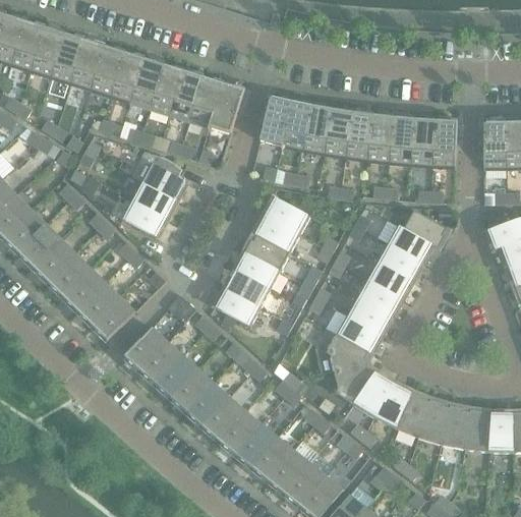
[(0,59),(12,63),(25,21),(26,18),(16,14),(15,18),(6,15),(0,34),(0,59)]
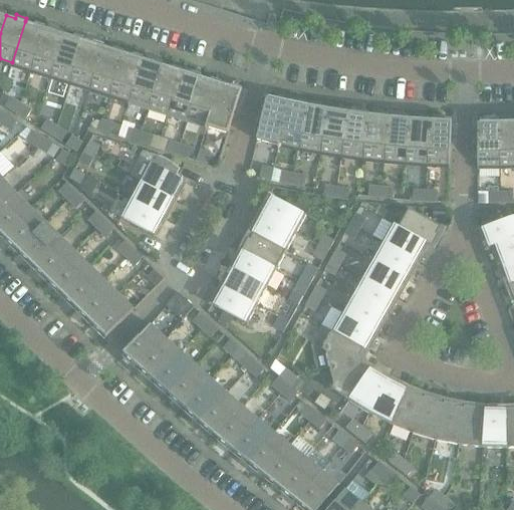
[(32,68),(45,27),(46,24),(36,21),(35,24),(25,21),(12,62),(32,68)]
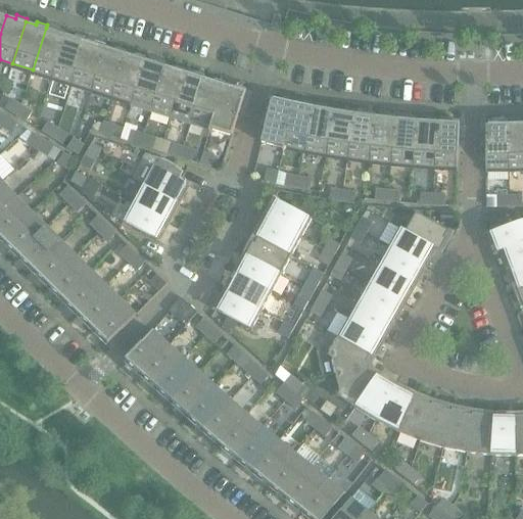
[(59,54),(65,34),(66,31),(56,28),(55,31),(46,28),(33,69),(52,76),(59,54)]
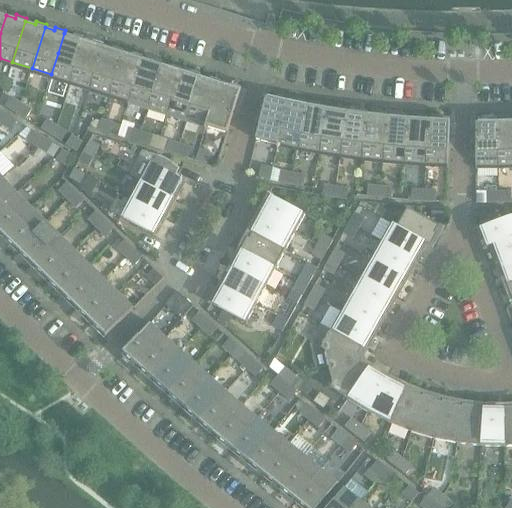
[(70,80),(84,39),(85,36),(75,33),(74,36),(64,33),(58,53),(51,74),(70,80)]
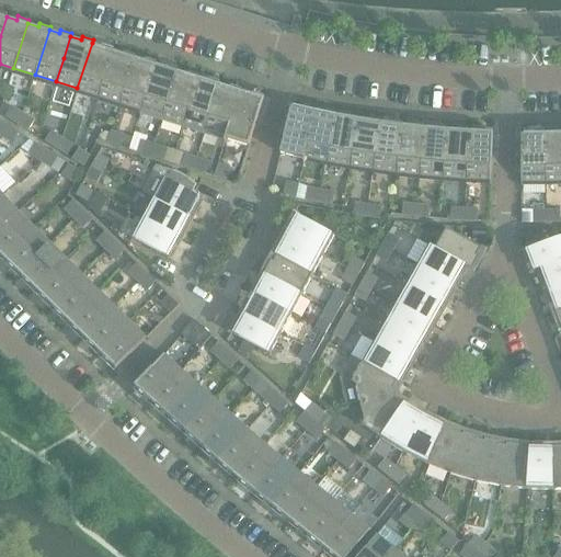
[(99,95),(113,50),(114,46),(103,43),(102,46),(92,43),(77,88),(99,95)]
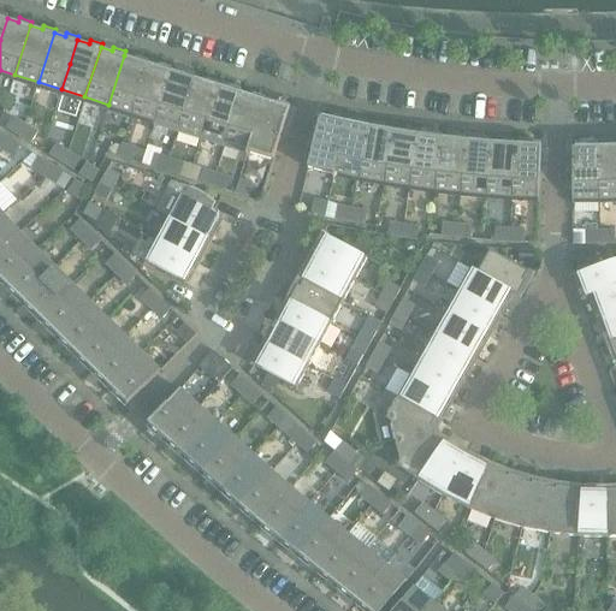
[(131,112),(148,63),(149,58),(137,54),(136,59),(124,55),(108,105),(131,112)]
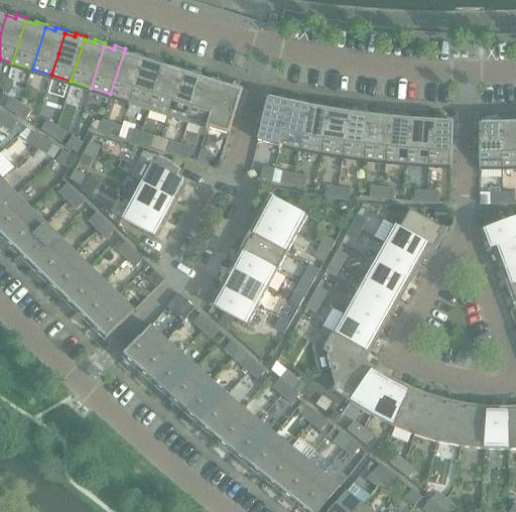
[(130,100),(143,58),(144,54),(134,51),(133,55),(124,52),(110,94),(130,100)]
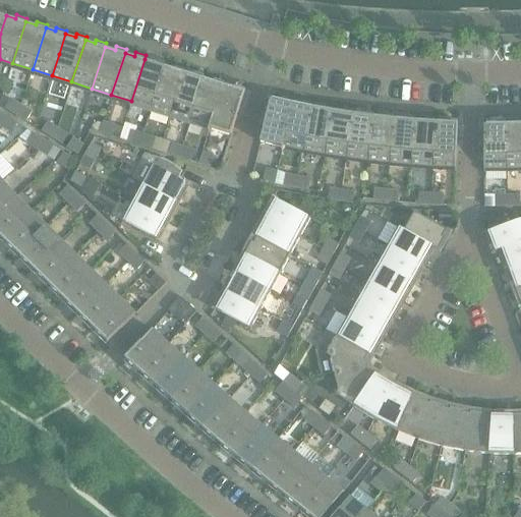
[(151,107),(165,65),(166,62),(156,58),(155,62),(145,59),(131,101),(151,107)]
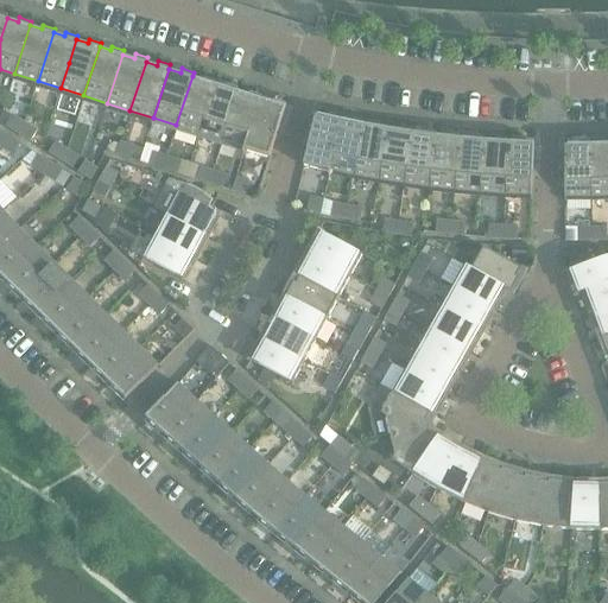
[(200,132),(215,83),(216,80),(204,75),(203,80),(192,76),(176,125),(200,132)]
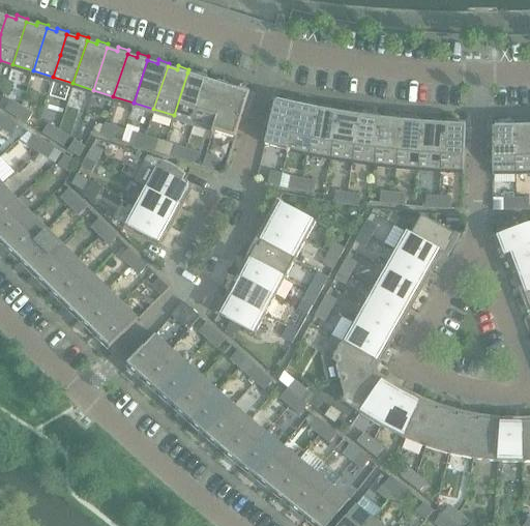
[(194,121),(208,79),(209,76),(199,72),(198,76),(187,72),(174,115),(194,121)]
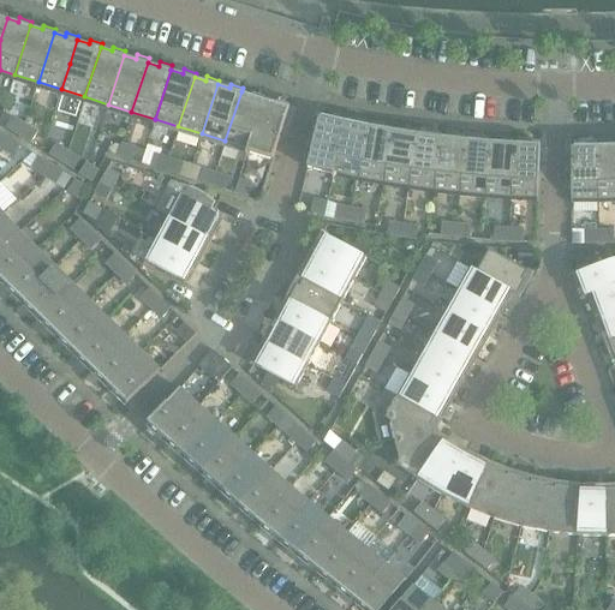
[(249,149),(264,99),(266,95),(254,91),(252,95),(242,91),(225,141),(249,149)]
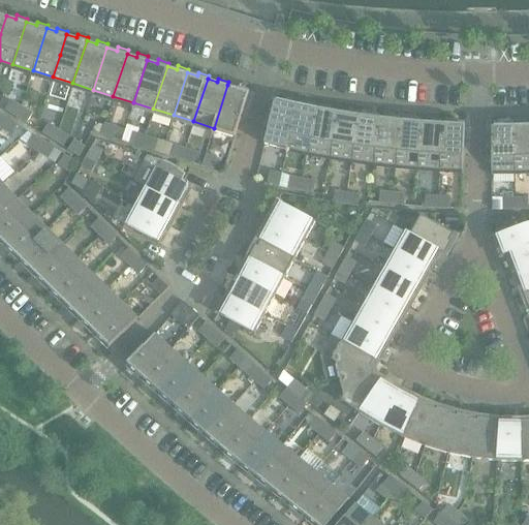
[(235,134),(248,92),(249,88),(239,85),(237,88),(227,85),(214,128),(235,134)]
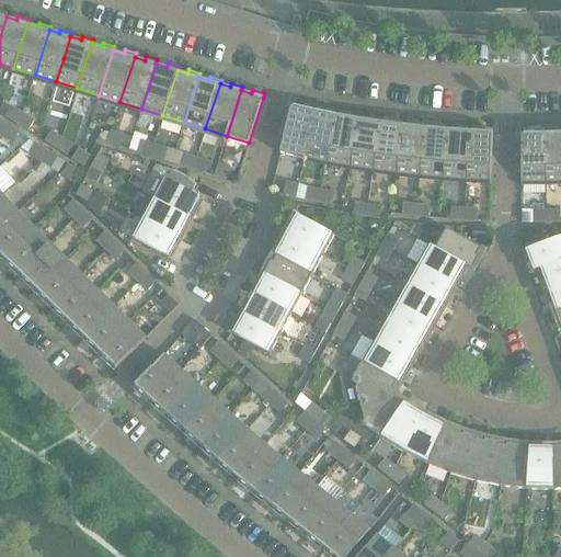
[(16,121),(23,110),(12,103),(6,113),(16,121)]
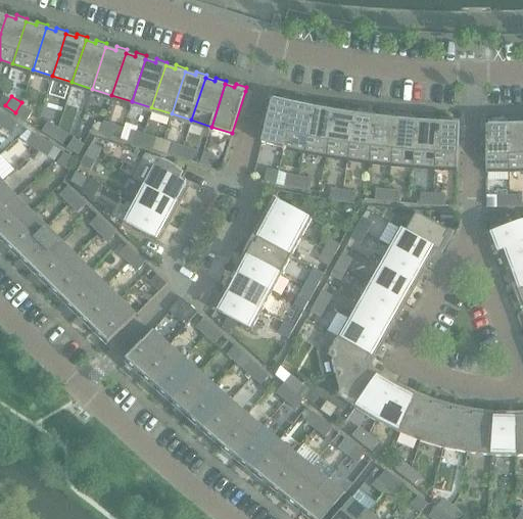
[(284,145),(293,102),(294,98),(284,96),(283,100),(272,97),(262,140),(284,145)]
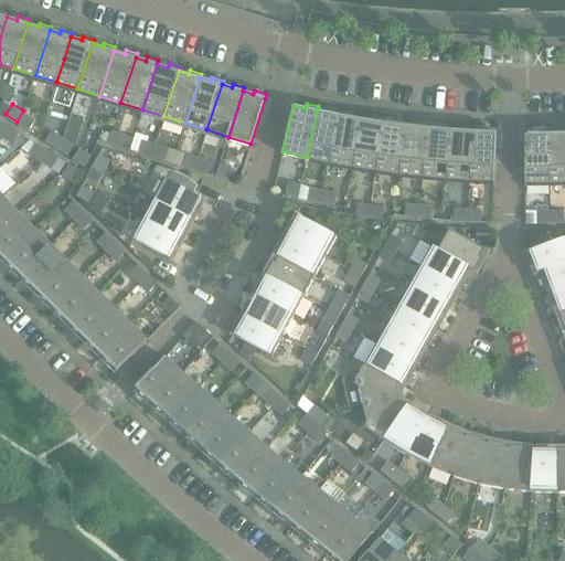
[(329,161),(339,115),(340,110),(328,108),(328,113),(317,110),(307,157),(329,161)]
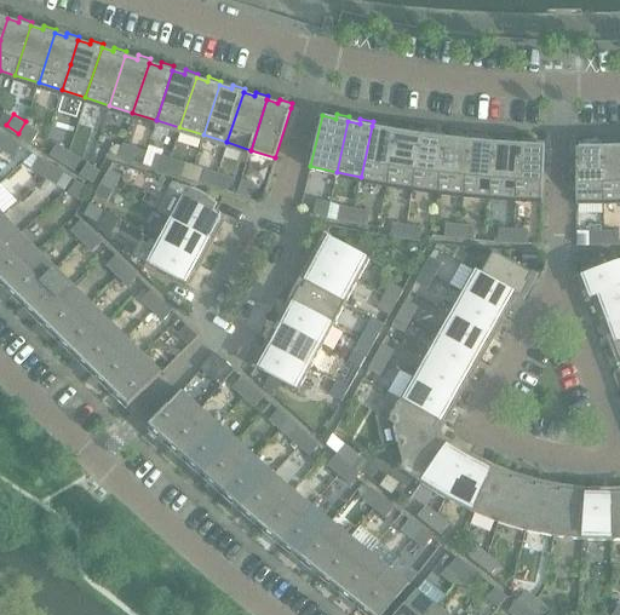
[(30,141),(38,130),(26,121),(18,133),(30,141)]
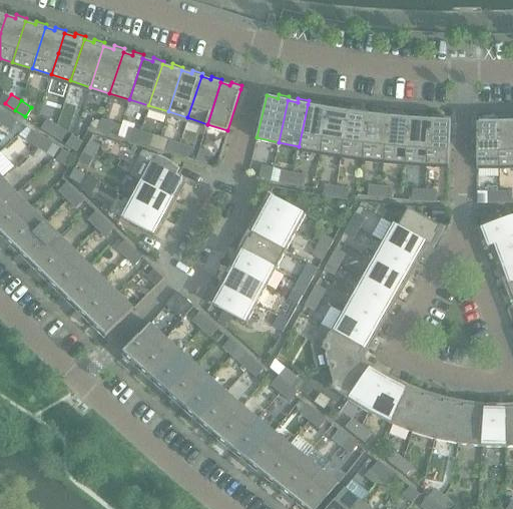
[(320,150),(328,108),(329,104),(318,102),(318,106),(308,104),(299,146),(320,150)]
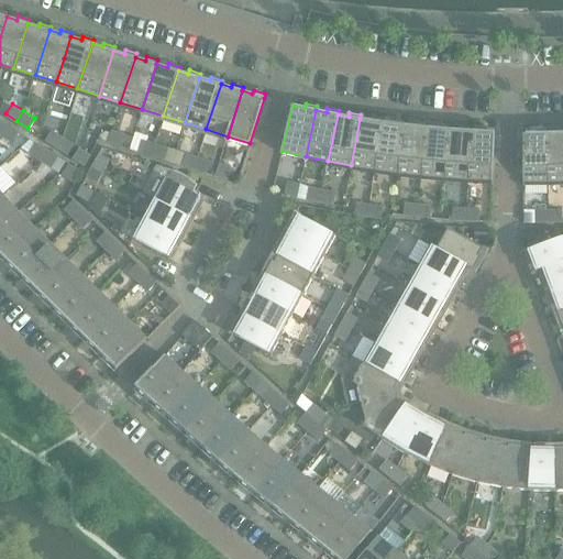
[(374,168),(382,122),(383,118),(371,116),(371,120),(360,119),(351,165),(374,168)]
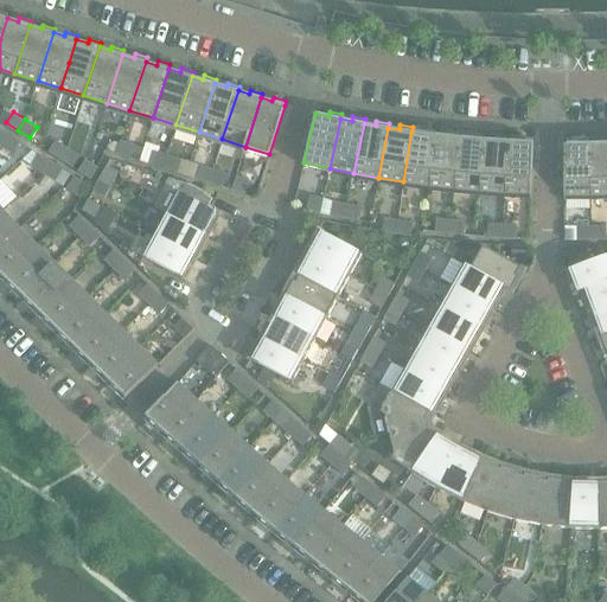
[(429,185),(436,134),(436,130),(423,128),(423,133),(411,132),(403,181),(429,185)]
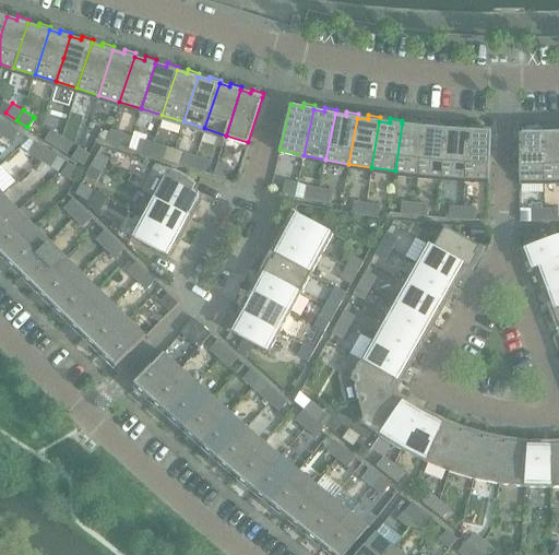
[(418,173),(424,127),(424,122),(423,122),(413,121),(412,125),(402,124),(395,170),(418,173)]
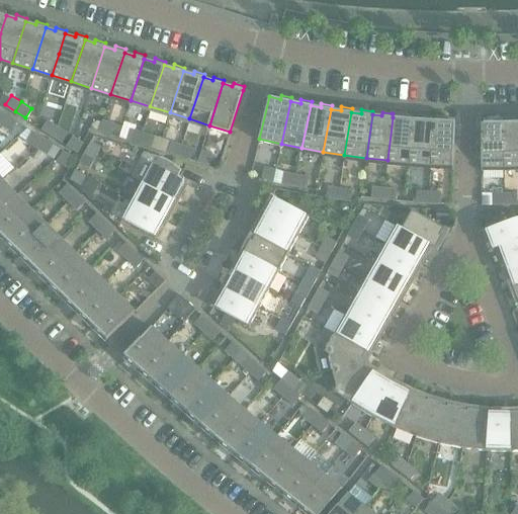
[(11,130),(17,119),(7,113),(1,122),(11,130)]
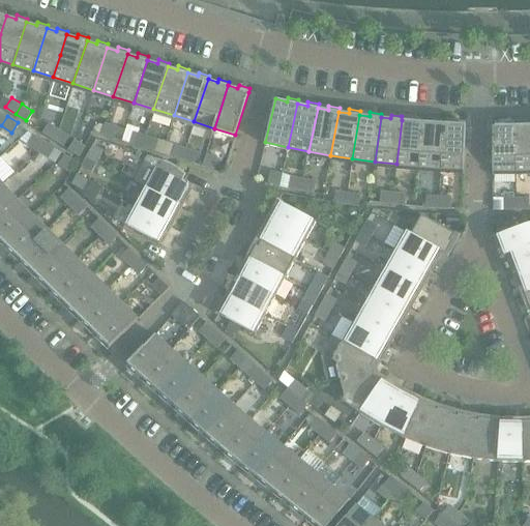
[(418,166),(422,121),(422,118),(412,117),(411,121),(402,120),(396,164),(418,166)]
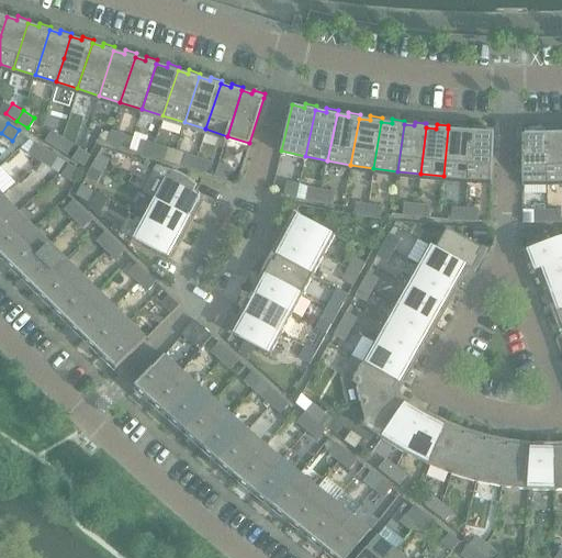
[(468,178),(470,131),(471,126),(459,125),(459,130),(448,129),(444,176),(468,178)]
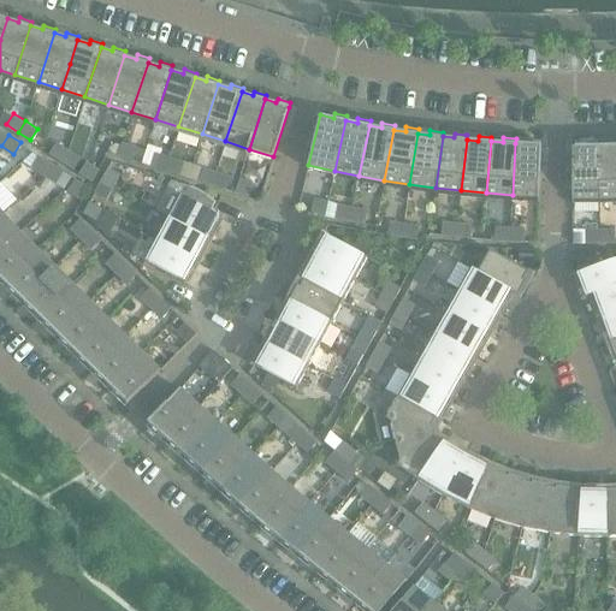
[(132,158),(136,144),(123,140),(122,142),(118,153),(132,158)]
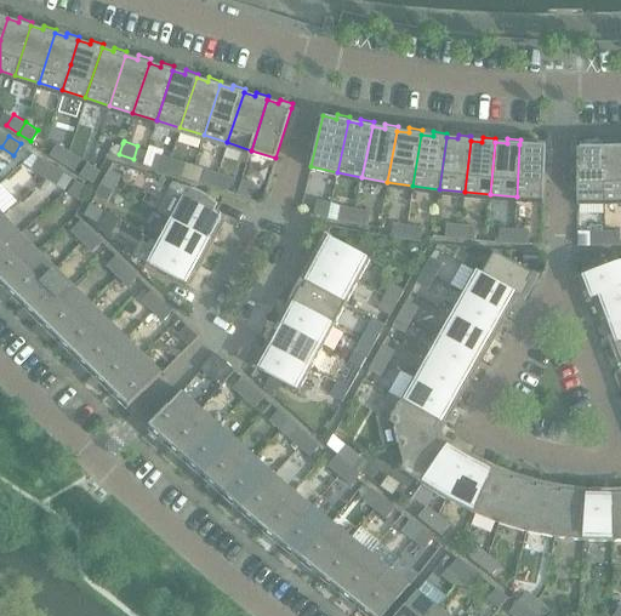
[(543,198),(546,141),(531,141),(531,144),(519,144),(517,197),(543,198)]
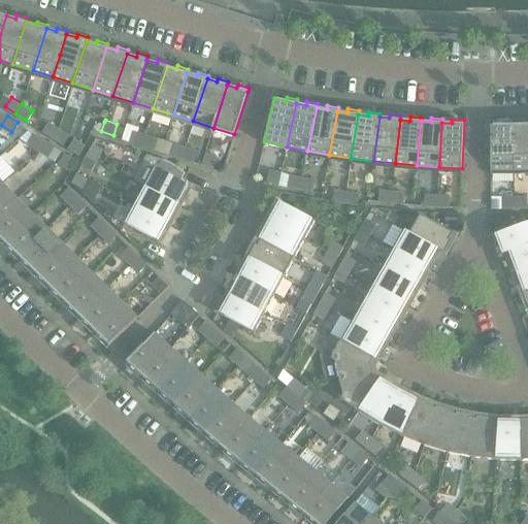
[(527,168),(527,120),(524,121),(524,125),(514,125),(514,169),(527,168)]
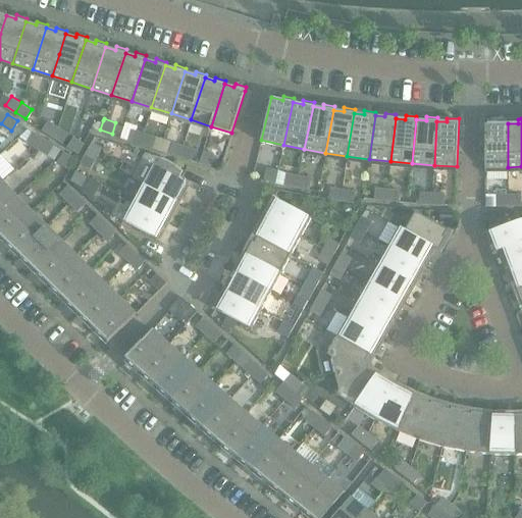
[(52,135),(58,125),(48,119),(42,128),(52,135)]
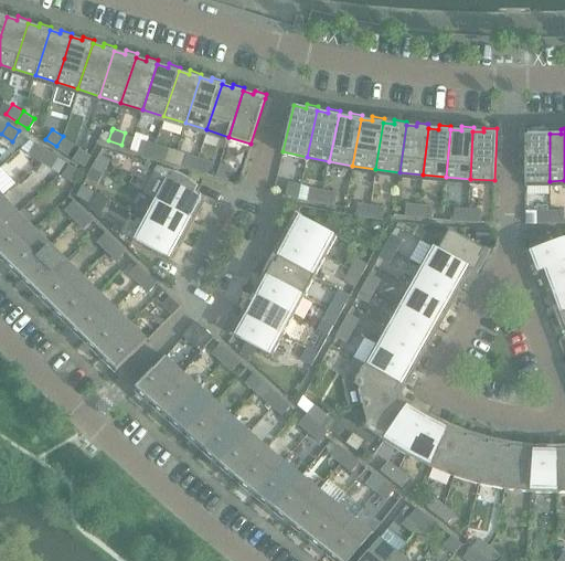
[(102,131),(100,138),(108,140),(112,130),(106,129),(102,131)]
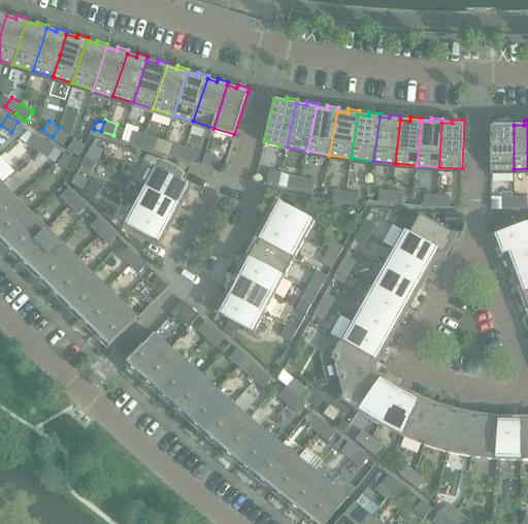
[(514,169),(514,125),(514,121),(502,121),(502,125),(491,125),(491,169),(514,169)]
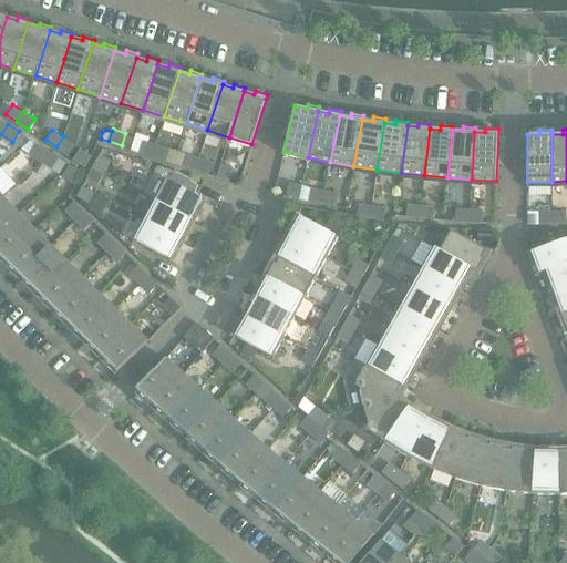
[(68,154),(74,144),(63,136),(57,146),(68,154)]
